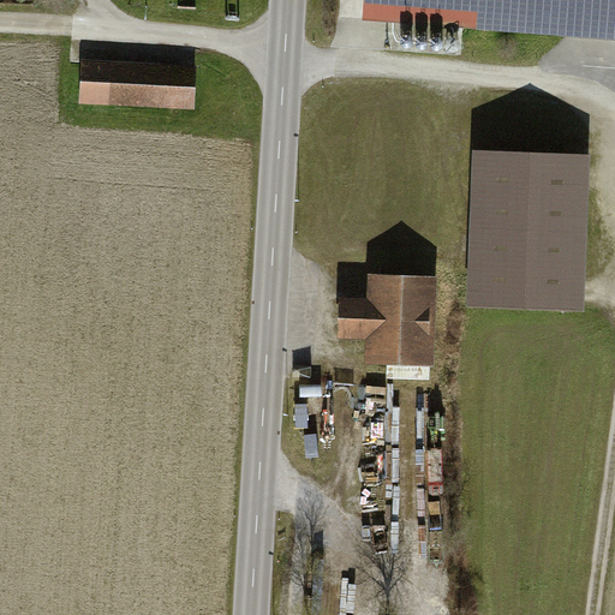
[(614,0),(364,0),(363,25),(465,31),(614,41),(614,0)]
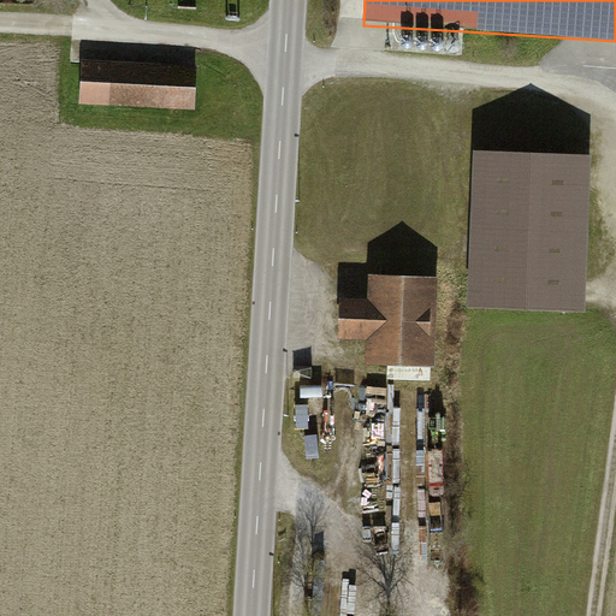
[(409,40),(406,40),(404,41),(402,43),(402,46),(402,48),(404,51),(406,52),(408,53),(412,52),(413,51),(415,48),(415,46),(415,43),(413,41),(412,40),(409,40)]
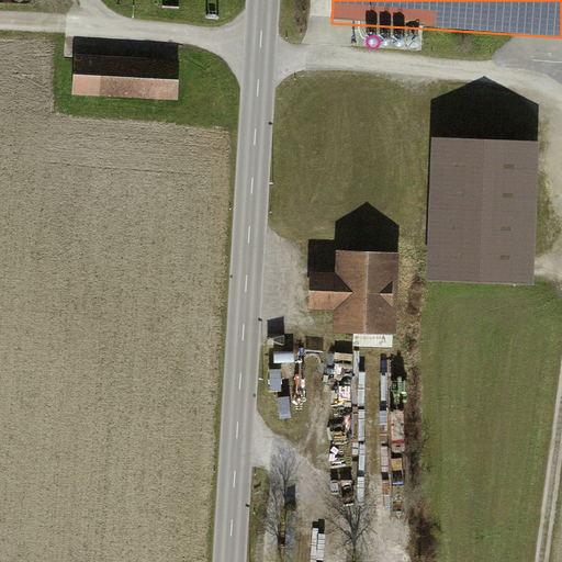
[(386,37),(384,37),(382,38),(381,41),(380,43),(381,46),(382,47),(384,49),(386,49),(389,49),(391,47),(392,46),(393,43),(392,41),(391,40),(389,37),(386,37)]
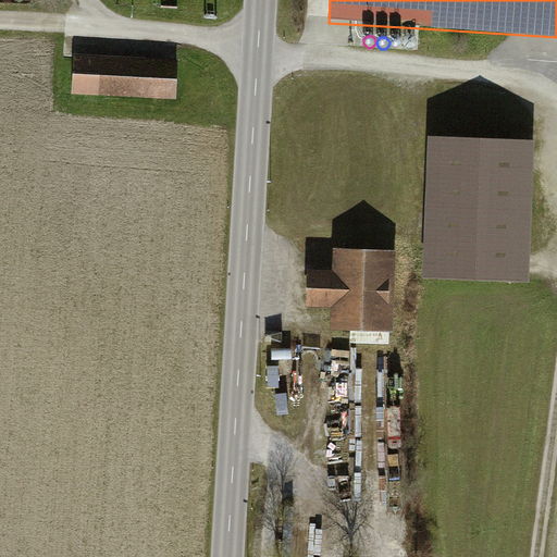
[(397,38),(394,38),(393,39),(391,41),(391,44),(391,47),(392,48),(394,50),(396,50),(399,50),(400,48),(403,47),(403,44),(403,41),(400,39),(399,38),(397,38)]
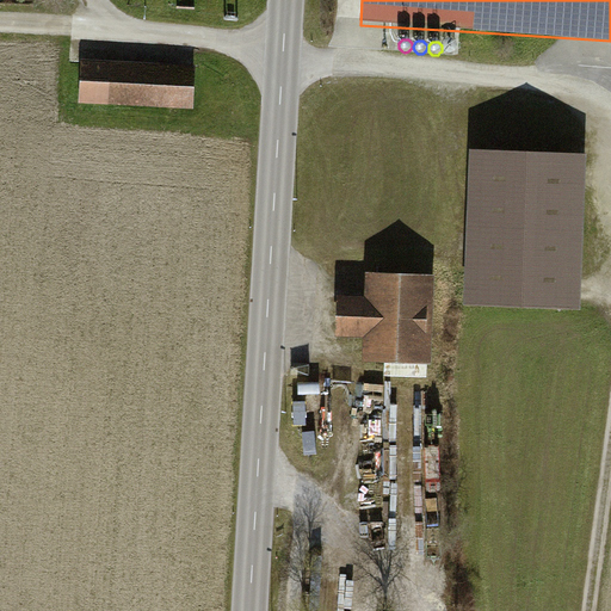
[(451,42),(448,42),(446,43),(444,45),(444,48),(444,51),(446,53),(448,55),(451,55),(454,55),(456,53),(457,51),(457,48),(457,45),(456,43),(454,42),(451,42)]
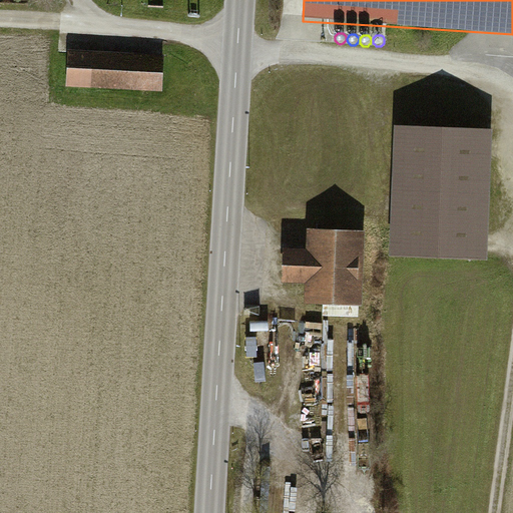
[(163,58),(69,54),(68,90),(162,94),(163,58)]
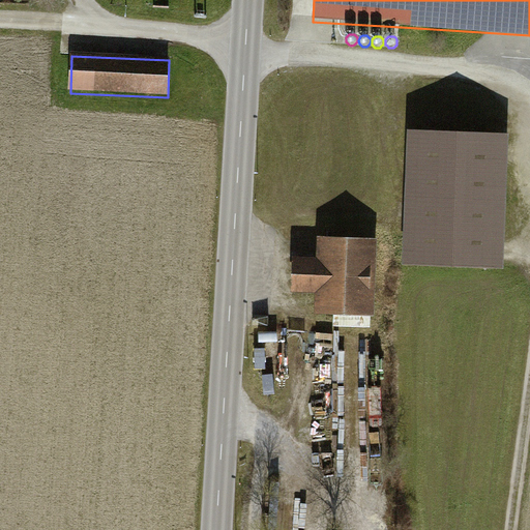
[(508,131),(406,128),(402,264),(504,267),(508,131)]
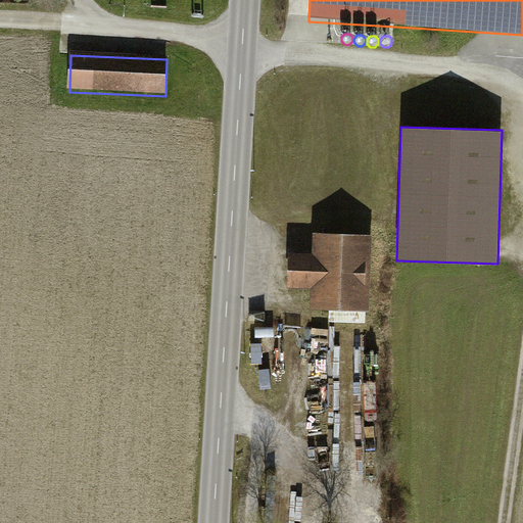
[(374,237),(311,234),(310,252),(286,251),(284,290),(307,291),(306,311),(370,314),(374,237)]
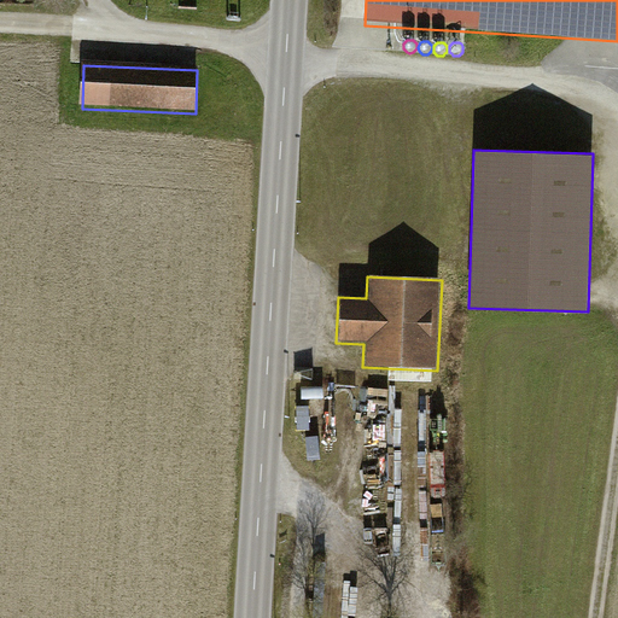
All buildings are outlined.
